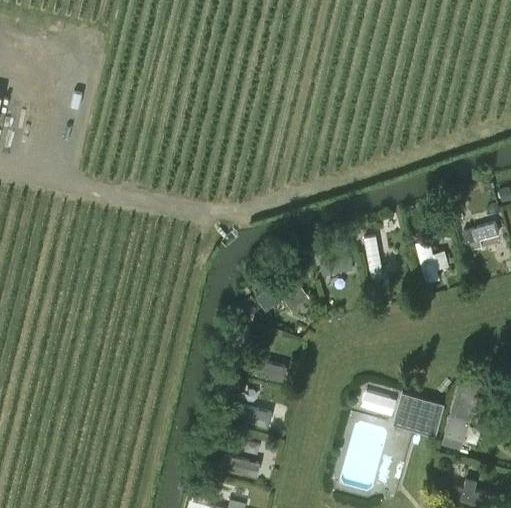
[(395,275),(386,234),(362,240),(371,280),(395,275)]
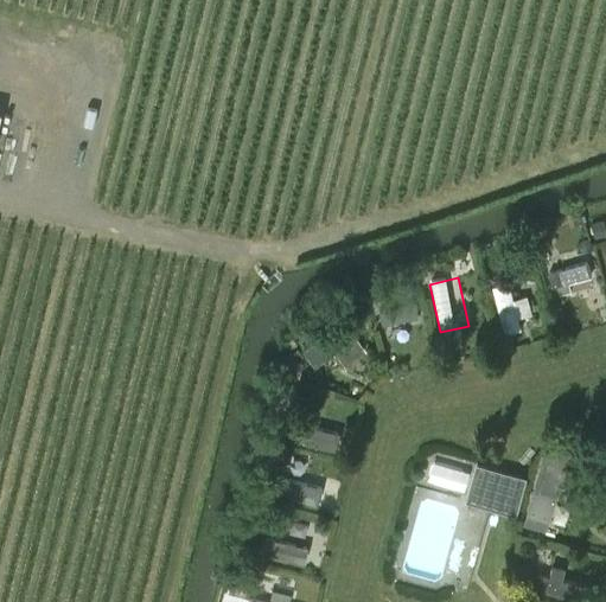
[(404,301),(414,293),(404,280),(394,288),(404,301)]
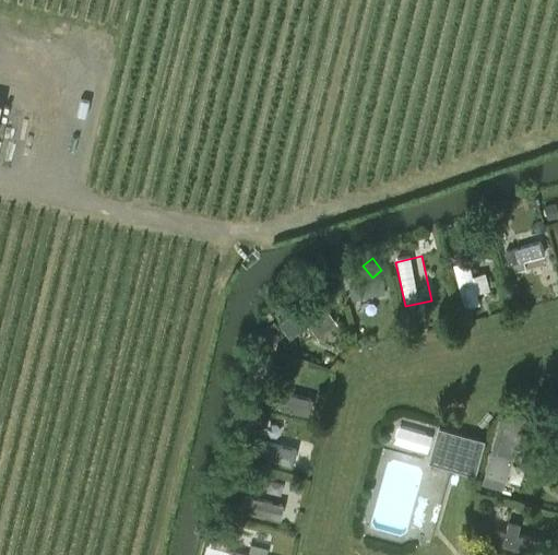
[(485,273),(473,275),(470,262),(453,266),(462,310),(491,305),(485,273)]
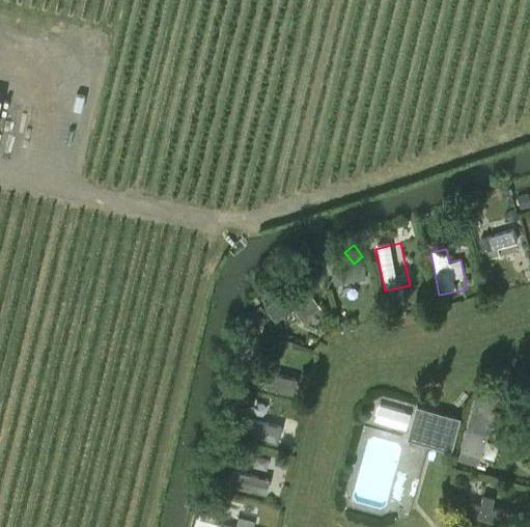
[(299,323),(316,310),(298,284),(261,310),(273,325),(290,312),(299,323)]
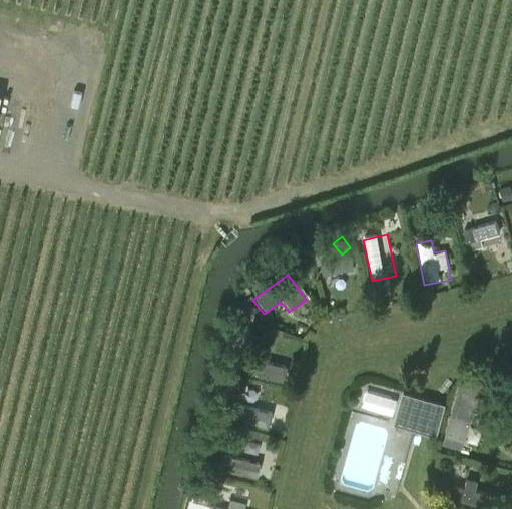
[(267,365),(263,378),(284,384),(288,371),(267,365)]
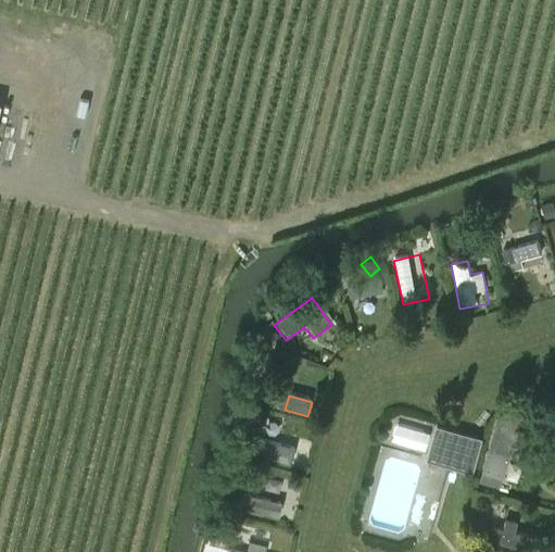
[(495,424),(477,486),(499,491),(512,444),(524,449),(530,424),(509,418),(495,424)]
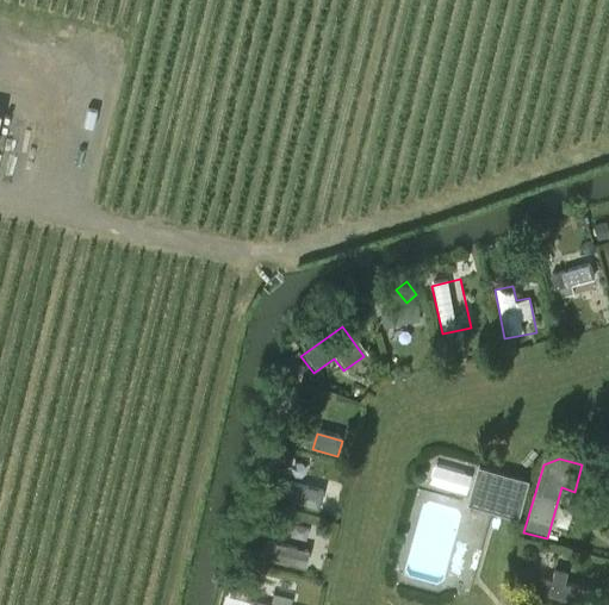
[(480,473),(473,499),(492,504),(501,479),(480,473)]
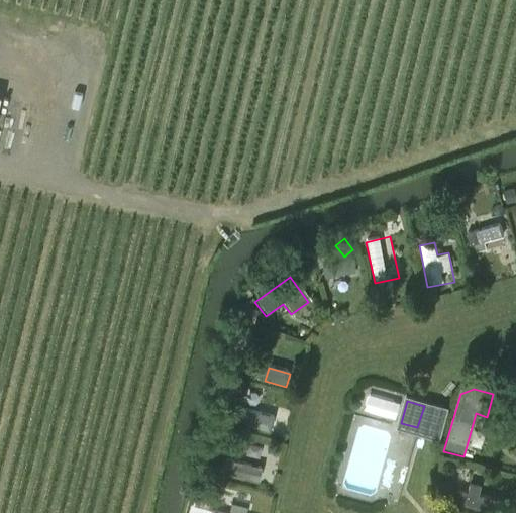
[(238,412),(236,426),(263,430),(265,415),(238,412)]
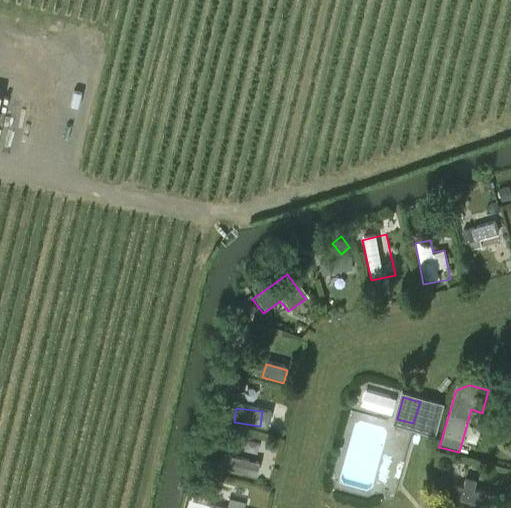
[(220,469),(254,478),(258,462),(224,453),(220,469)]
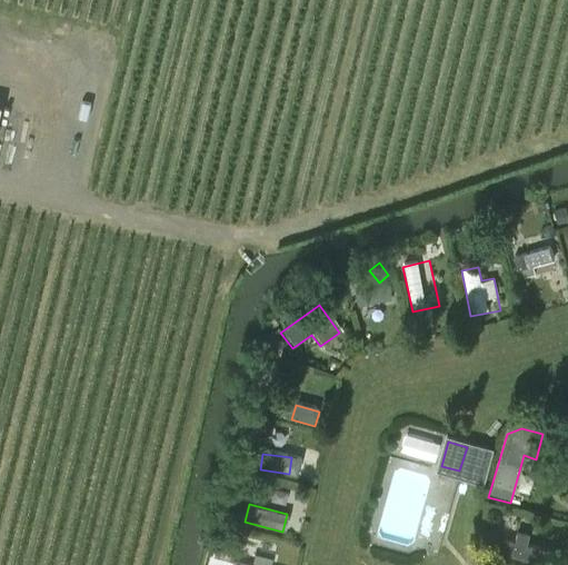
[(245,538),(231,535),(229,546),(241,549),(245,538)]
